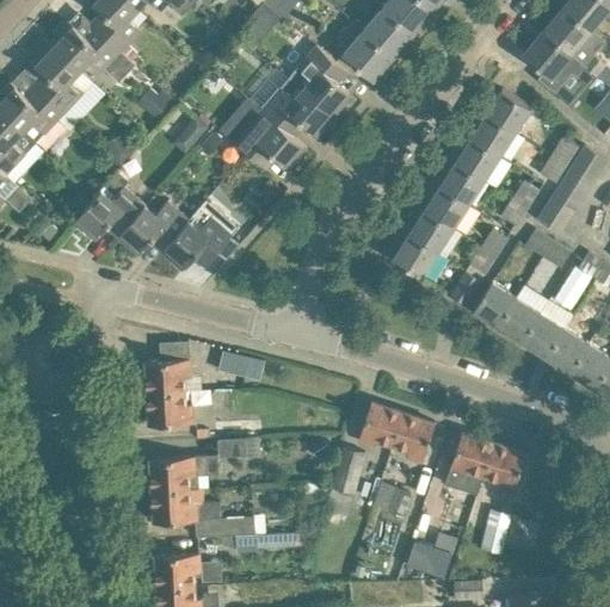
[(91,24),(122,53),(131,61),(136,56),(127,47),(141,32),(129,20),(139,10),(128,0),(88,0),(88,1),(100,13),(91,24)]
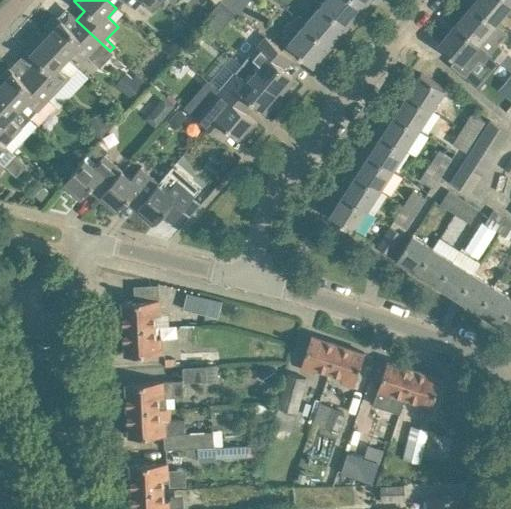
[(162,4),(157,0),(107,0),(116,8),(123,0),(134,10),(140,3),(152,14),(162,4)]
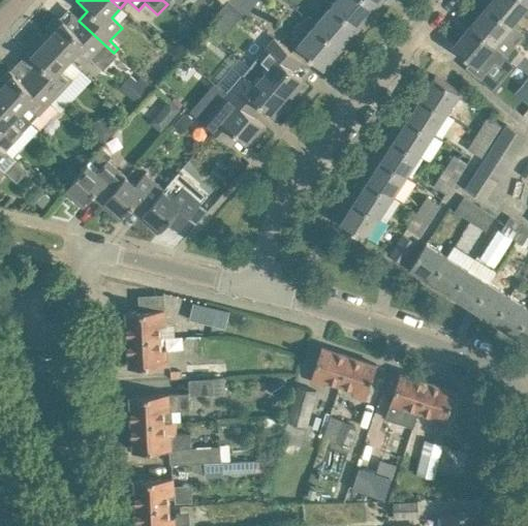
[(233,0),(230,3),(246,17),(259,0),(233,0)]
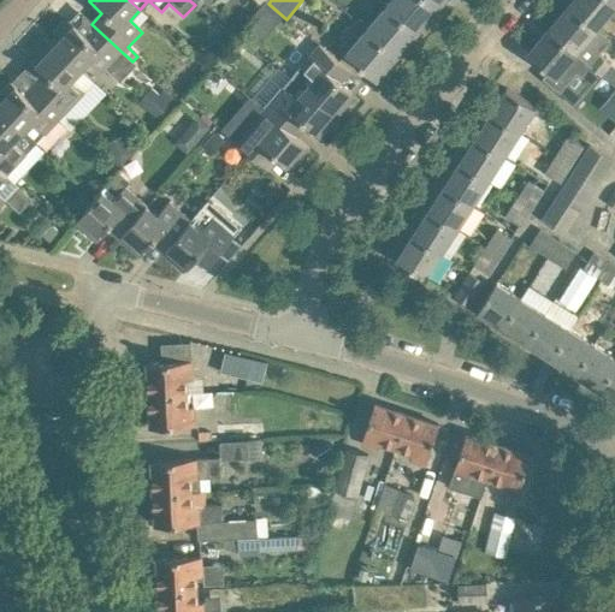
[(376,0),(385,9),(417,35),(437,11),(424,0),(376,0)]
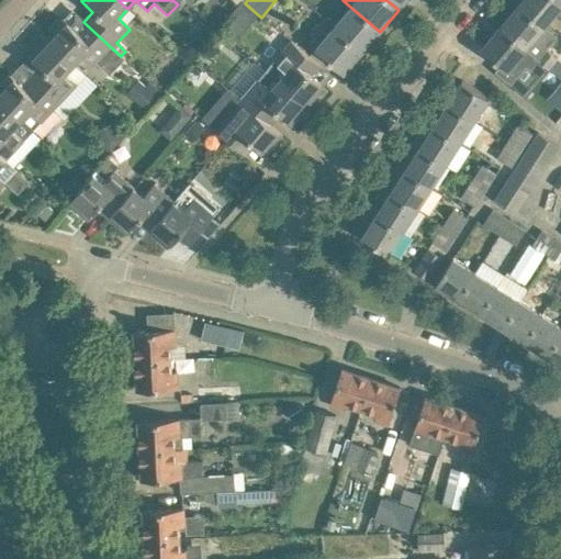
[(386,0),(399,10),(407,0),(386,0)]
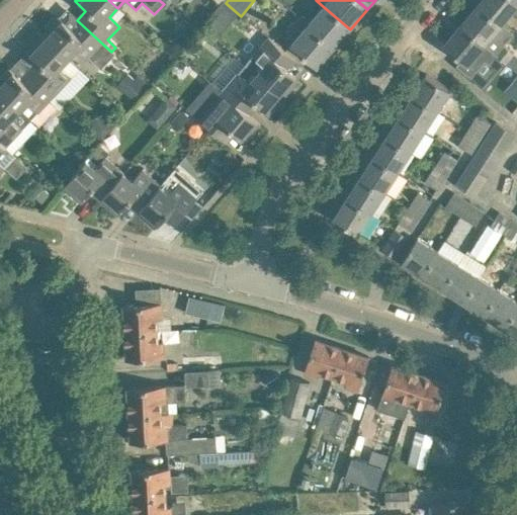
[(501,25),(516,6),(516,5),(510,0),(483,0),(478,7),(501,25)]
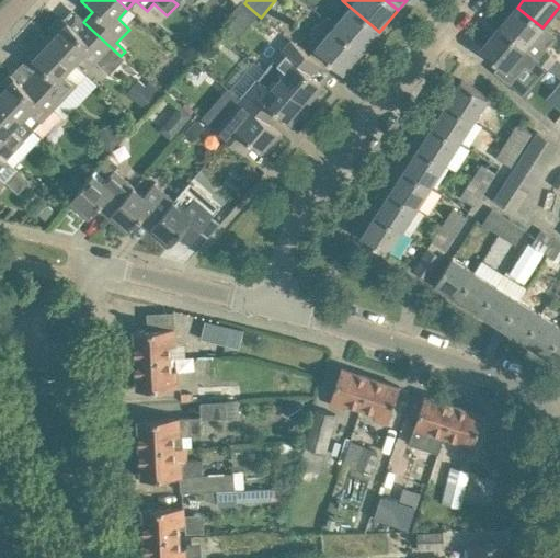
[(242,2),(232,14),(236,18),(243,24),(252,23),(258,16),(242,2)]
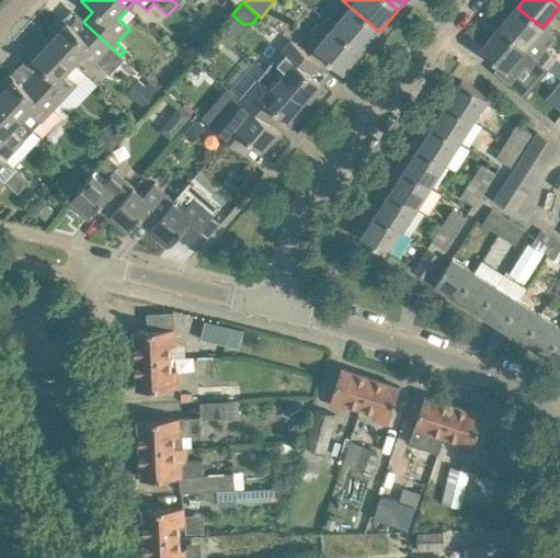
[(361,54),(379,32),(351,8),(332,29),(361,54)]
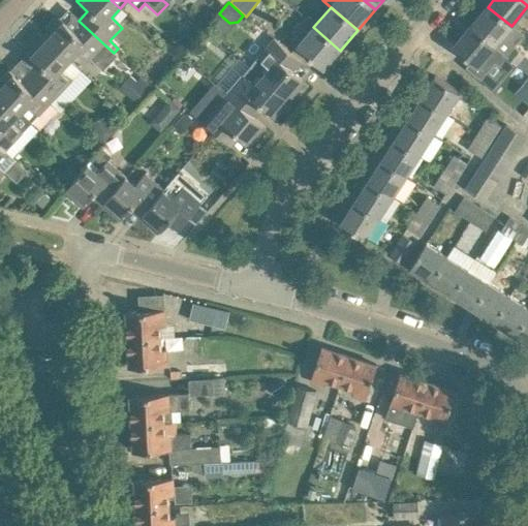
[(524,36),(511,26),(488,7),(470,27),(494,48),(516,66),(524,57),(514,48),(524,36)]
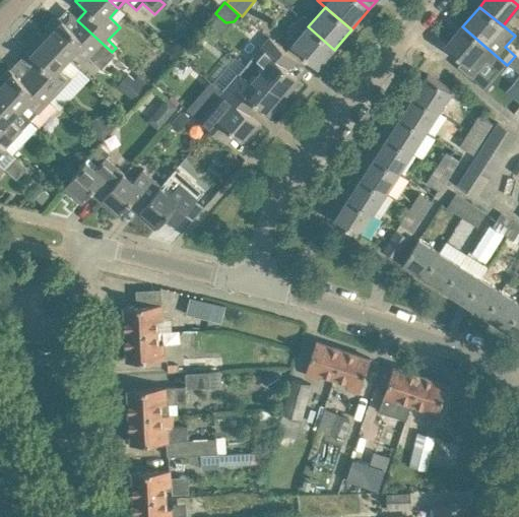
[(116,56),(112,52),(104,45),(77,20),(69,28),(58,19),(42,37),(69,60),(76,52),(86,62),(88,60),(101,71),(116,56)]
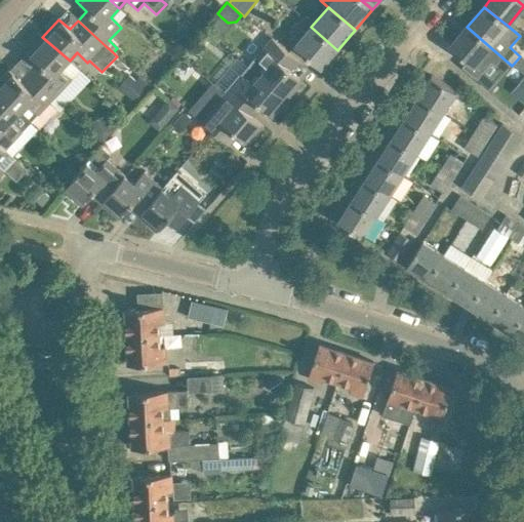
[(321,70),(337,50),(311,27),(294,47),(321,70)]
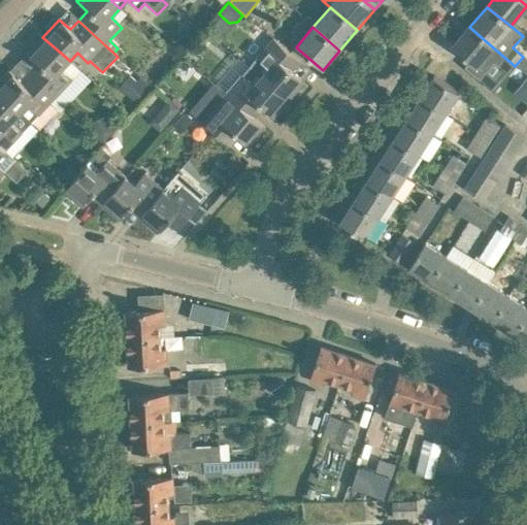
[(515,66),(493,47),(469,27),(452,48),(469,63),(464,69),(479,81),(493,64),(498,68),(505,59),(515,66)]
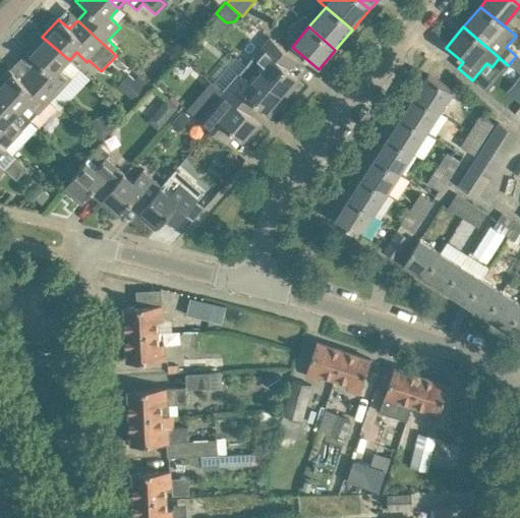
[(42,37),(25,54),(37,63),(27,72),(60,103),(64,107),(90,80),(84,75),(79,70),(69,60),(42,37)]
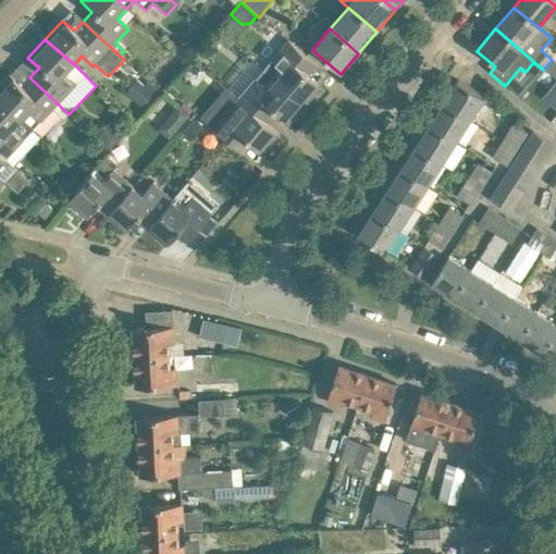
[(263,71),(304,107),(321,87),(309,77),(318,68),(288,42),(263,71)]
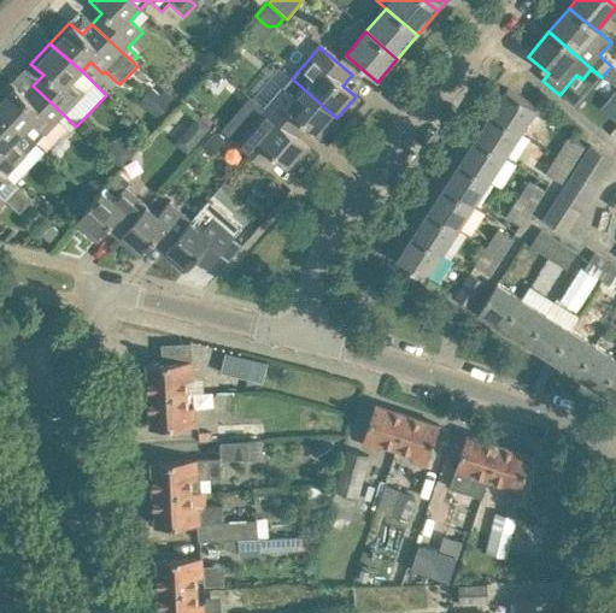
[(318,140),(336,118),(292,78),(264,112),(276,123),(295,139),(305,128),(318,140)]
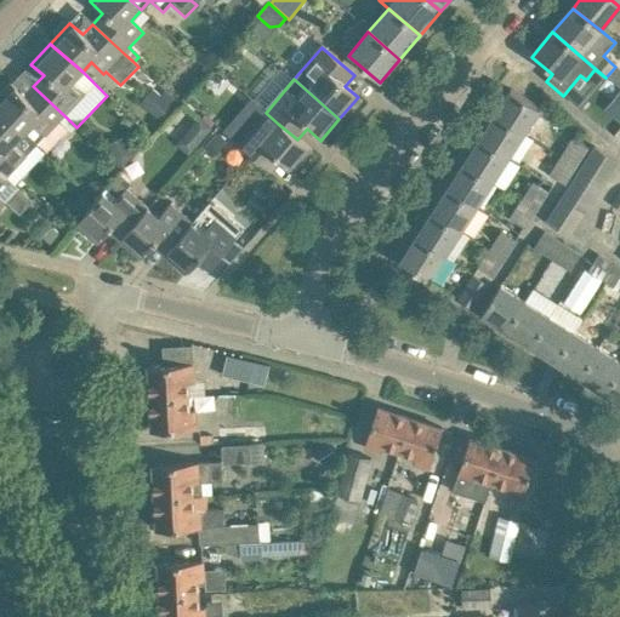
[(11,85),(0,96),(0,113),(35,147),(45,137),(58,123),(66,129),(72,123),(33,86),(23,97),(11,85)]
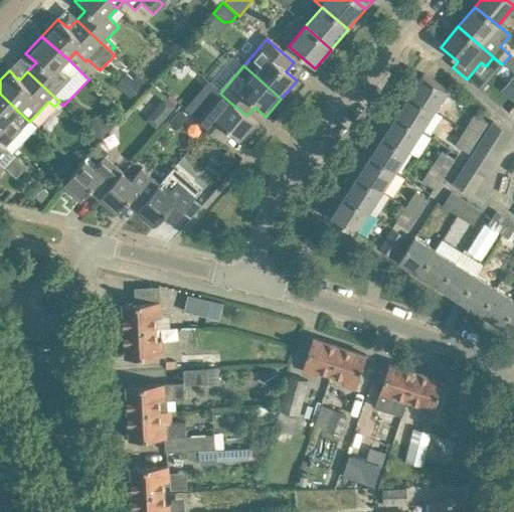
[(409,97),(434,112),(447,92),(422,75),(409,97)]
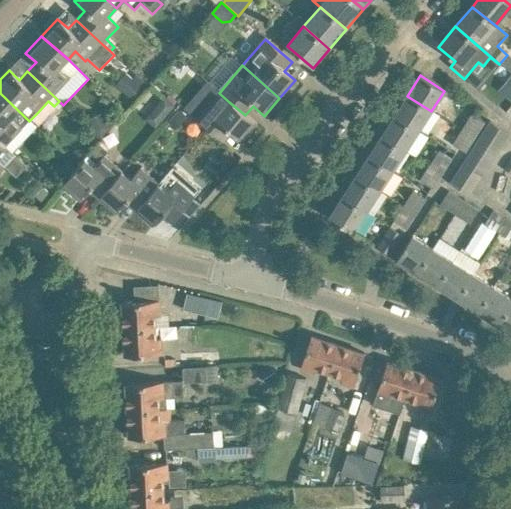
[(131,80),(120,93),(132,103),(147,86),(135,76),(131,80)]
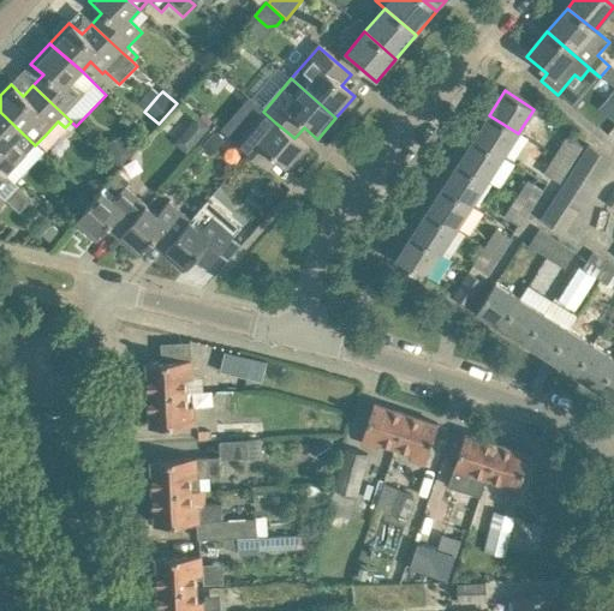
[(613,91),(598,111),(613,124),(613,91)]
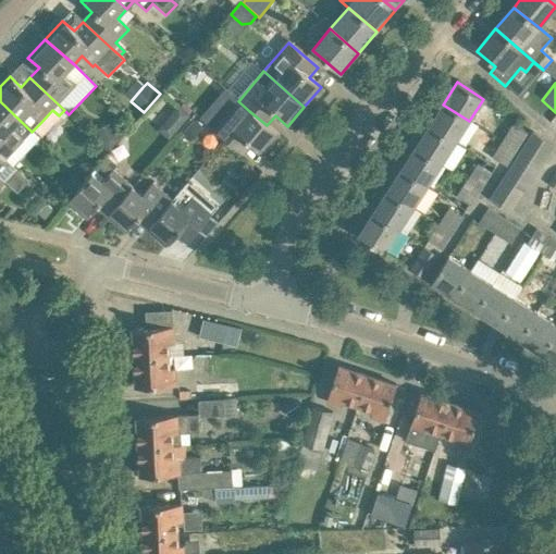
[(40,139),(32,132),(0,101),(0,155),(10,164),(13,168),(40,139)]
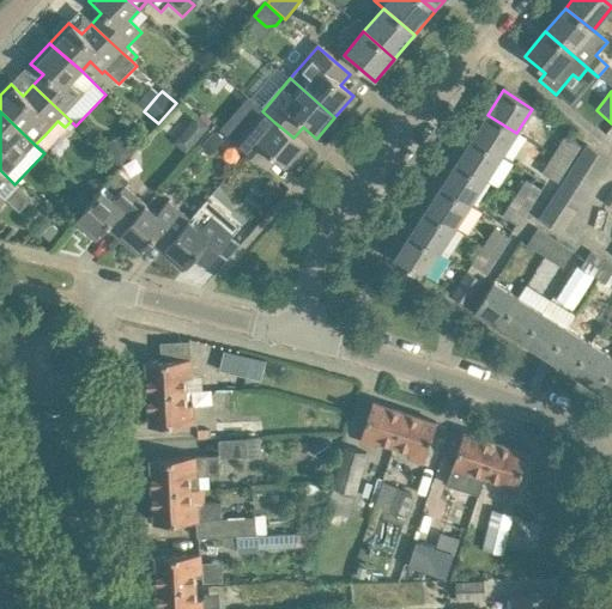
[(501,158),(516,133),(488,115),(472,139),(501,158)]
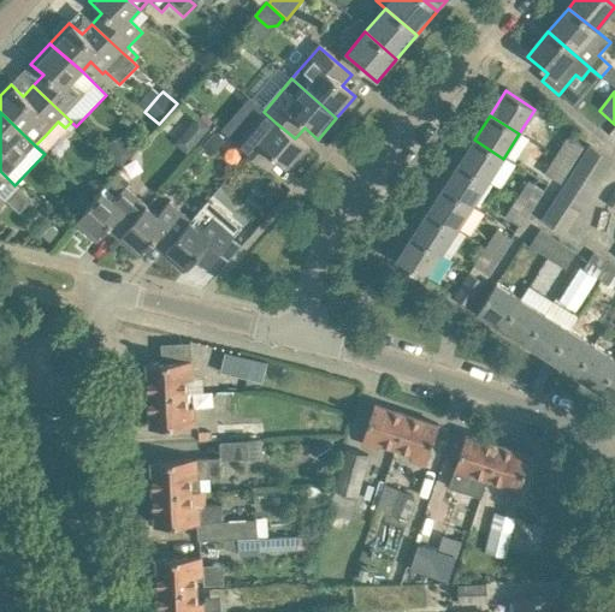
[(210,129),(197,118),(173,146),(185,155),(210,129)]
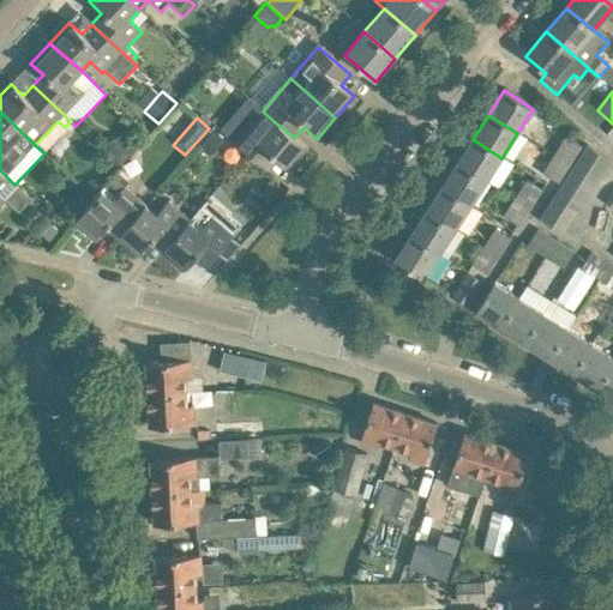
[(294,138),(275,122),(266,133),(253,121),(235,144),(266,171),(276,161),(289,171),(307,150),(294,138)]
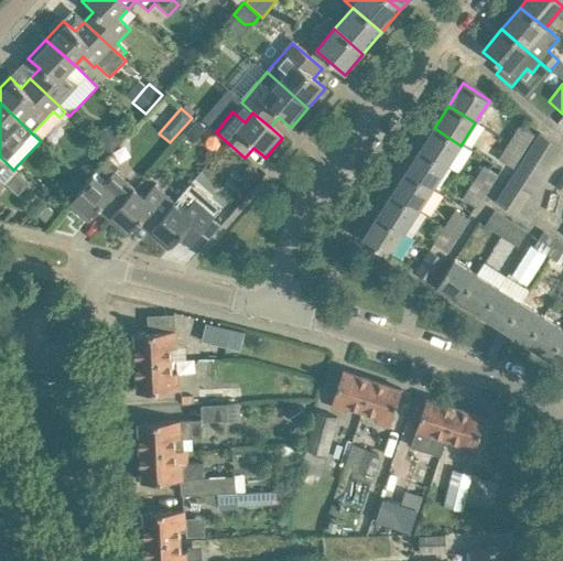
[(195,125),(186,136),(193,141),(202,129),(195,125)]
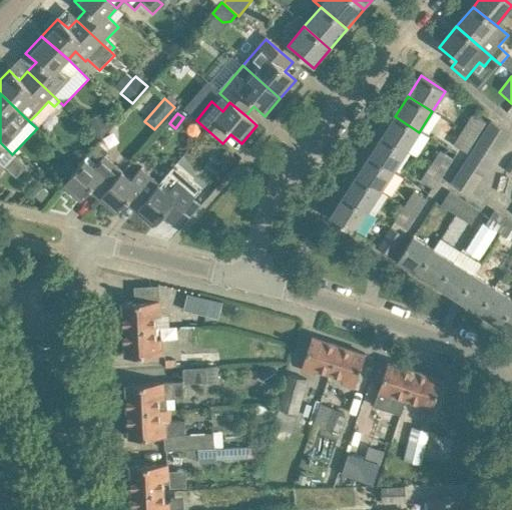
[(101,114),(87,120),(93,133),(99,138),(108,129),(101,114)]
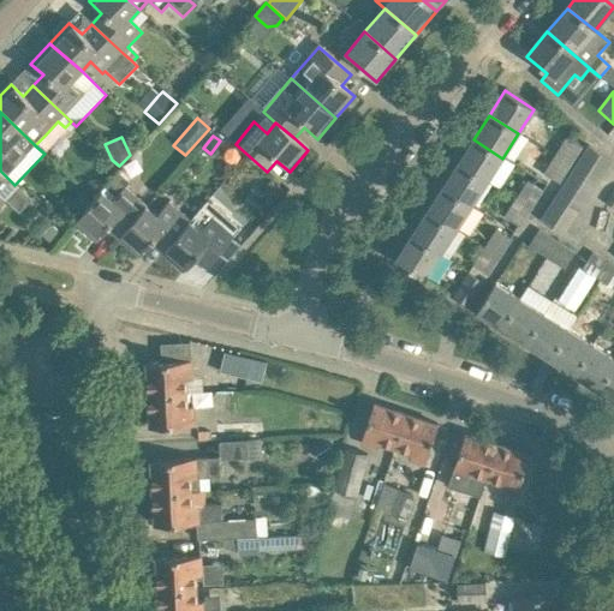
[(487,183),(502,159),(474,139),(458,163),(487,183)]
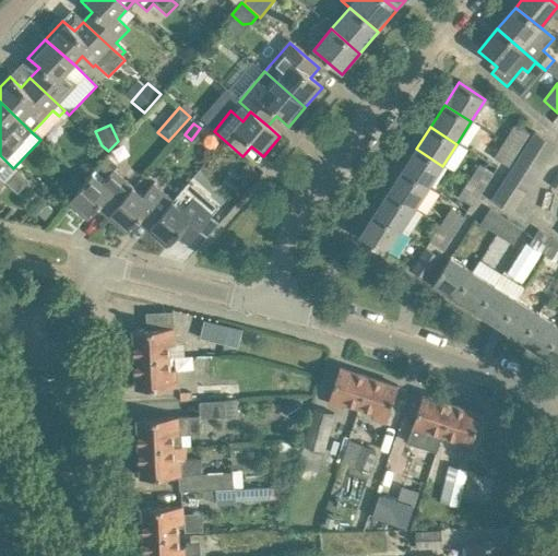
[(529,135),(521,130),(515,127),(505,143),(519,152),(529,135)]
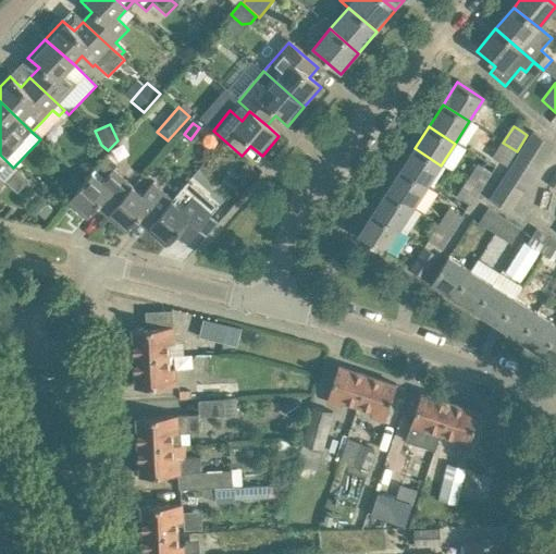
[(527,144),(547,157),(554,147),(533,134),(527,144)]
